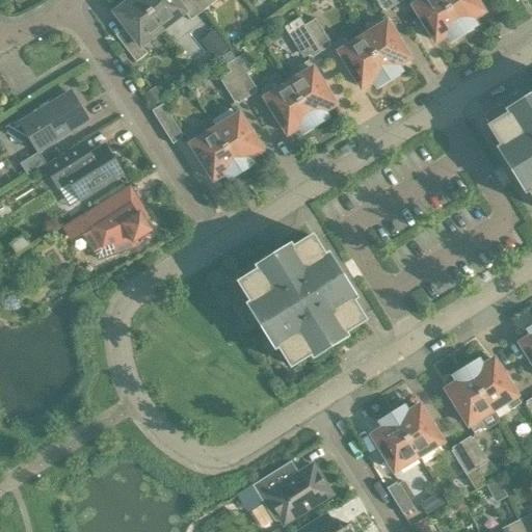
[(141,46),(163,29),(140,0),(132,0),(115,14),(130,33),(120,42),(136,63),(148,54),(141,46)]
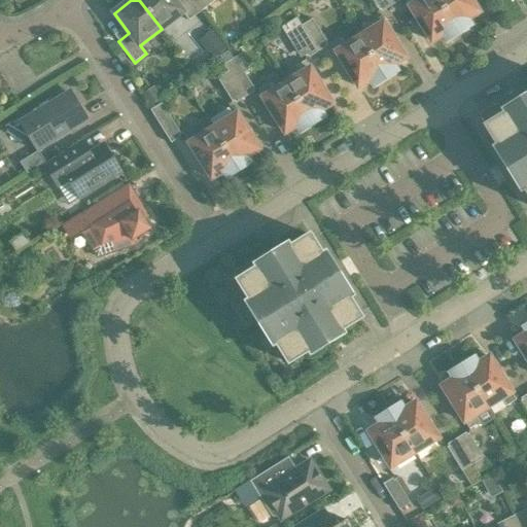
[(139,0),(162,29),(182,12),(189,21),(200,12),(190,0),(139,0)]
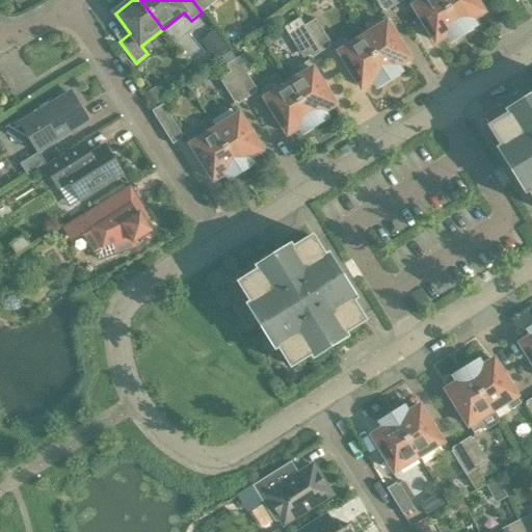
[(192,0),(203,12),(217,0),(192,0)]
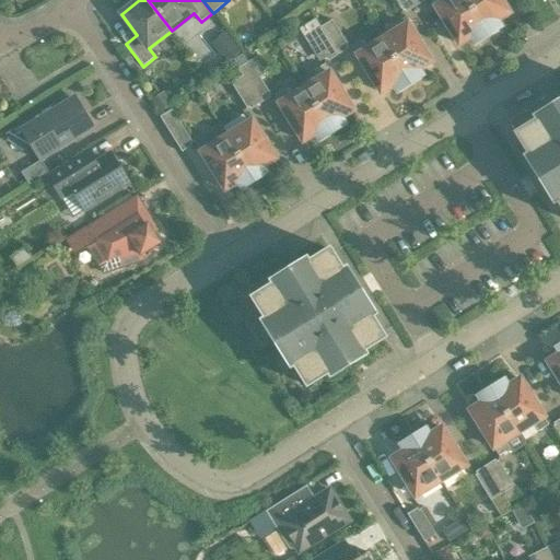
[(395,0),(403,12),(415,4),(411,0),(395,0)]
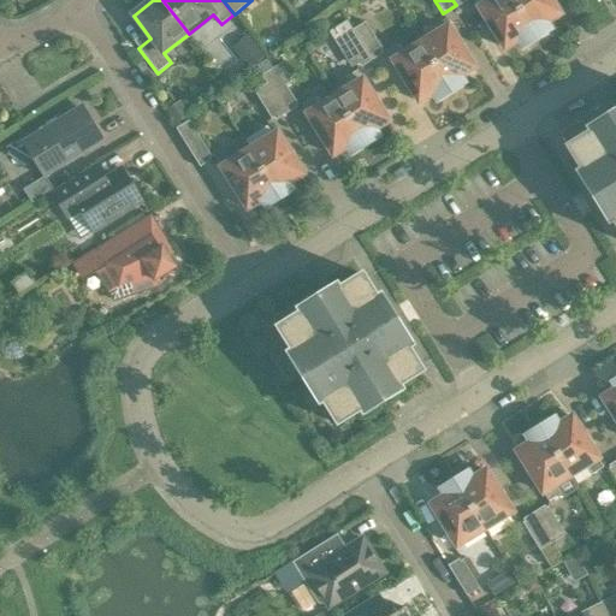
[(522,47),(537,39),(511,0),(491,0),(490,0),(473,0),(504,49),(519,40),(522,47)]
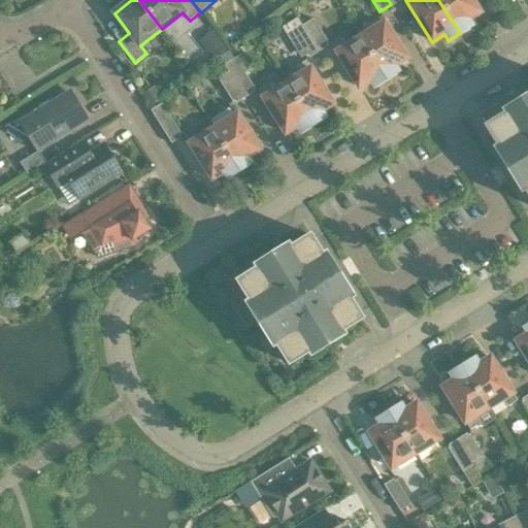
[(480,12),(471,0),(438,0),(460,33),(471,26),(468,20),(480,12)]
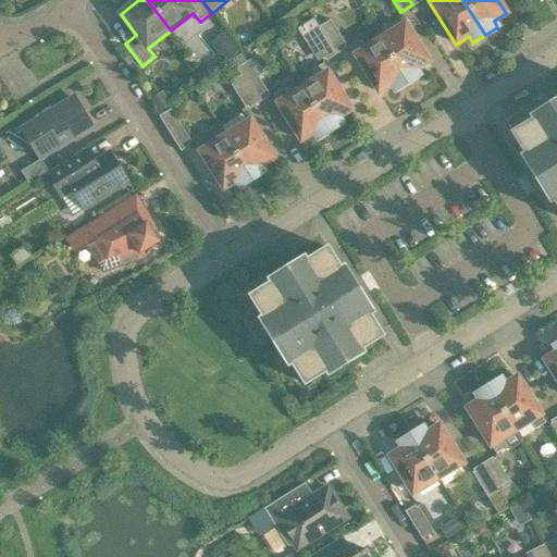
[(323,60),(335,53),(319,27),(320,27),(314,20),(302,27),(323,60)]
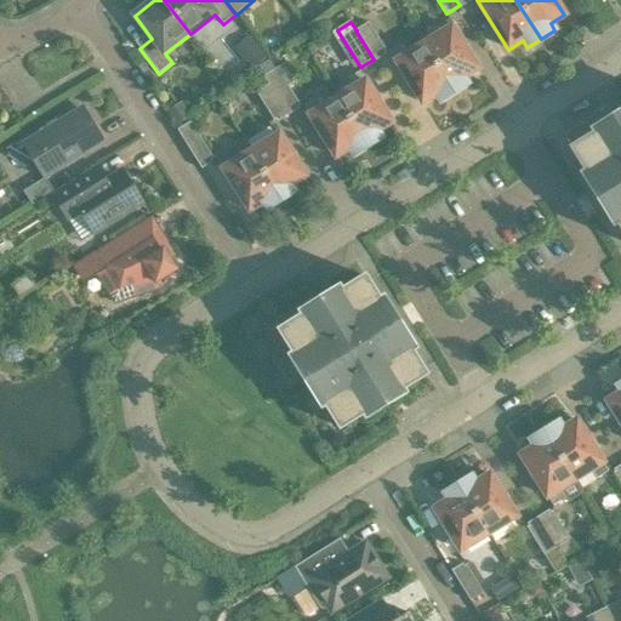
[(369,23),(357,30),(355,30),(374,60),(386,51),(369,23)]
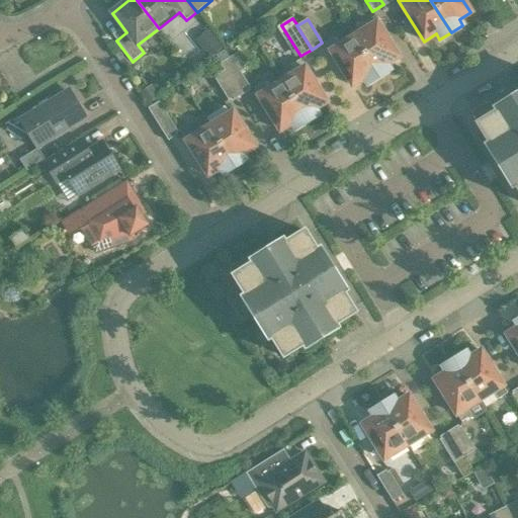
[(354,37),(378,77),(391,70),(386,64),(399,57),(377,22),(354,37)]
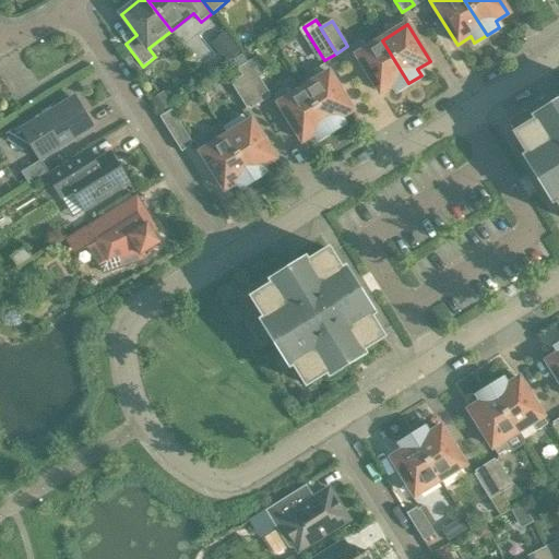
[(213,39),(228,57),(238,48),(223,31),(213,39)]
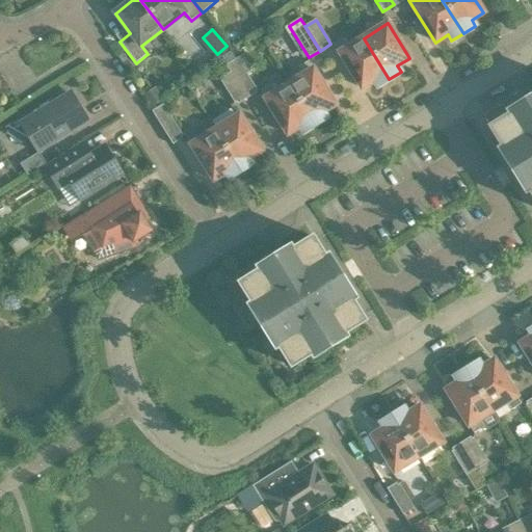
[(377,87),(389,79),(364,38),(363,38),(350,47),(345,38),(335,45),(362,88),(373,81),(377,87)]
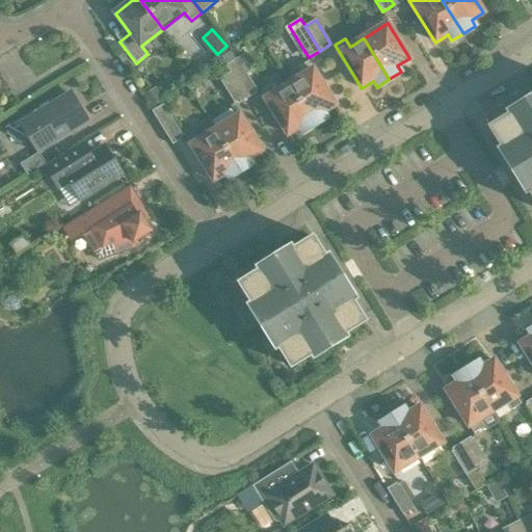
[(228,64),(227,65),(245,97),(257,90),(247,74),(251,72),(242,55),(237,58),(232,51),(222,57),(228,64)]
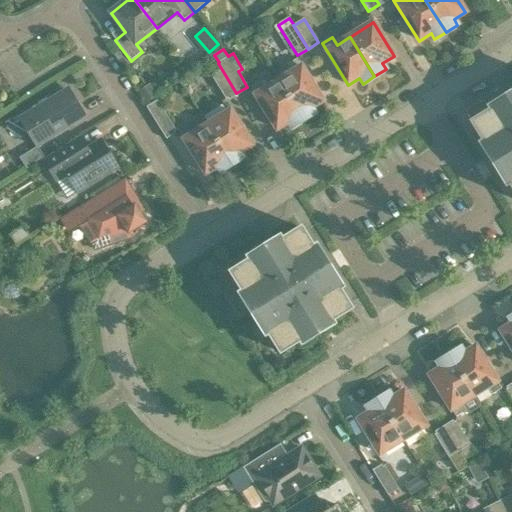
[(291,73),(278,81),(303,121),(315,114),(311,108),(322,101),(296,59),(286,65),(291,73)]
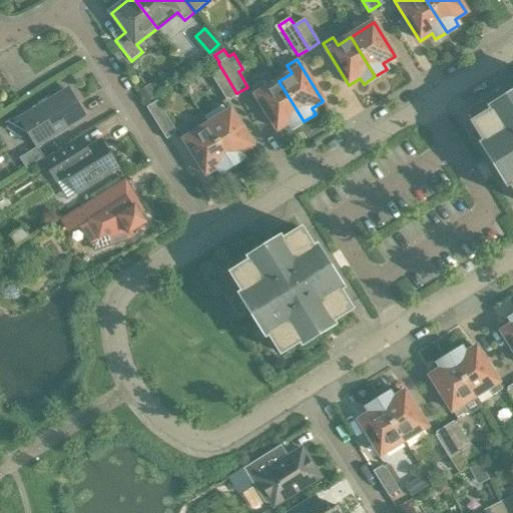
[(218,63),(217,63),(216,64),(215,72),(215,74),(211,76),(226,100),(236,93),(218,63)]
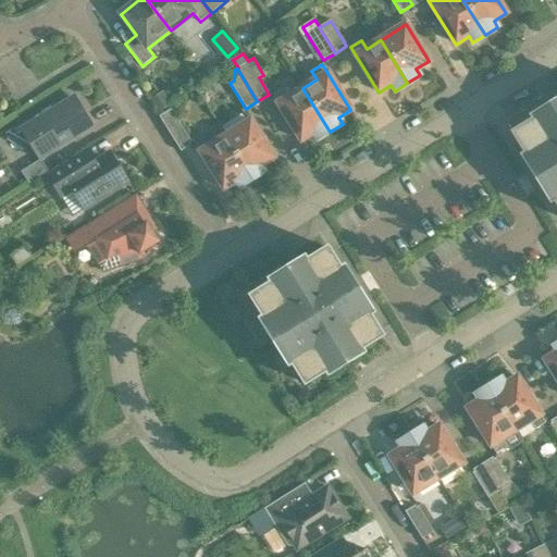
[(318,139),(330,132),(302,88),(288,97),(283,88),(273,96),(301,140),(313,133),(318,139)]
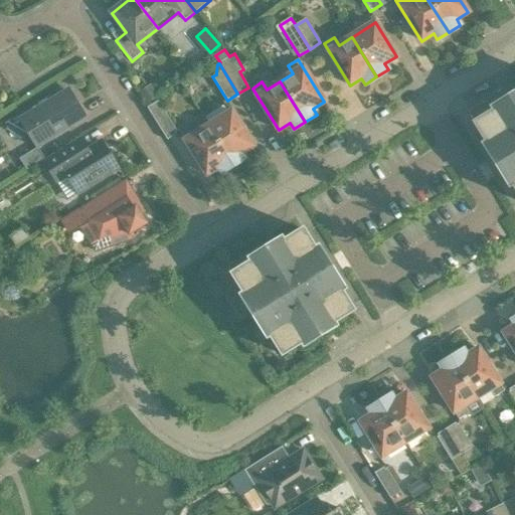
[(68,90),(48,103),(46,100),(49,98),(48,97),(5,124),(5,125),(8,123),(28,134),(37,148),(86,118),(80,109),(82,108),(75,98),(74,99),(68,90)]
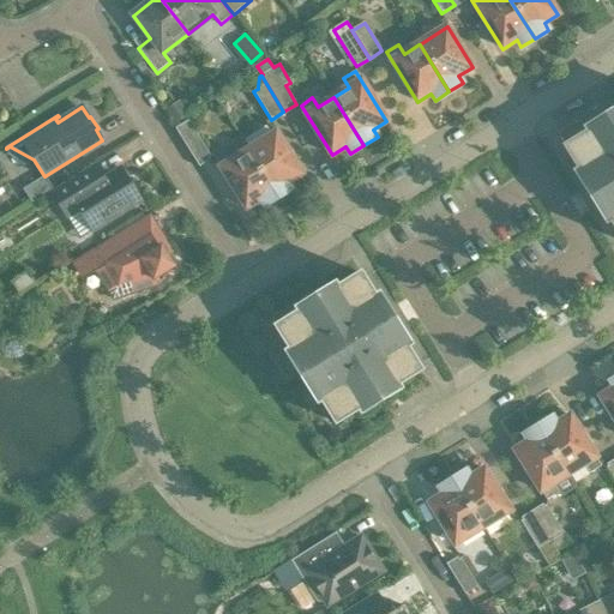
[(613,226),(613,116),(565,148),(613,226)]
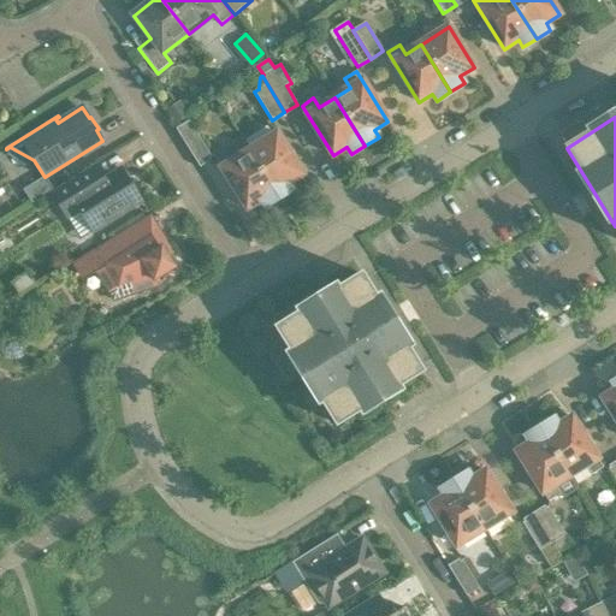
[(199,166),(212,158),(189,122),(176,129),(199,166)]
